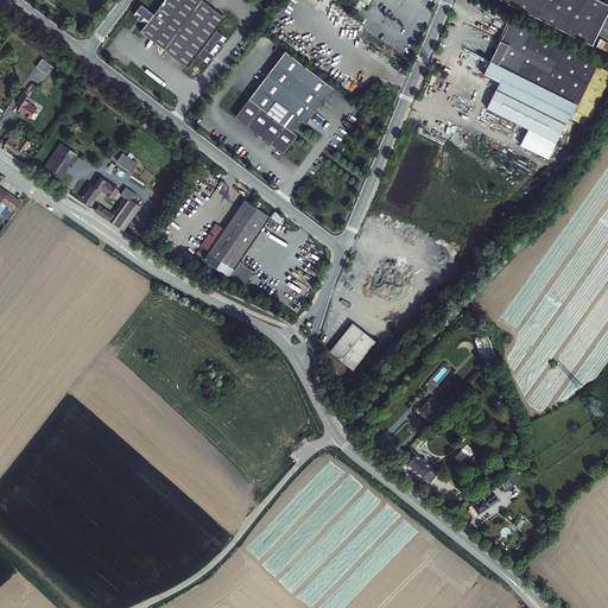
[(197,55),(200,56),(219,31),(216,30),(226,18),(202,0),(164,0),(154,14),(149,10),(141,20),(146,24),(140,31),(188,68),(197,55)]
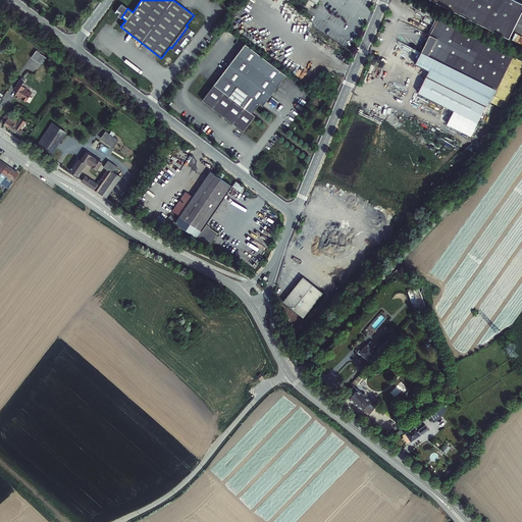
[(440,0),(438,3),(483,25),(496,0),(440,0)]
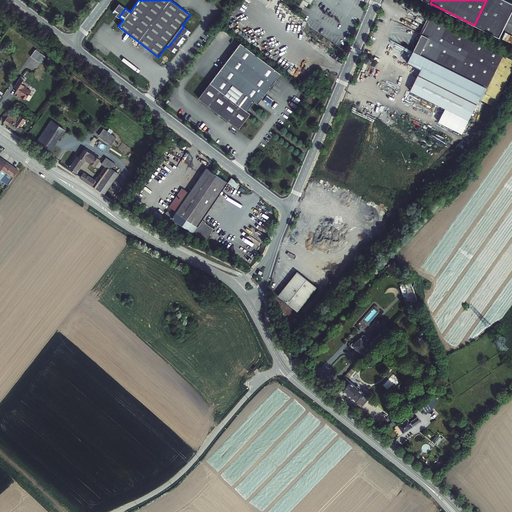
[(511,15),(511,2),(507,0),(486,0),(474,25),(501,38),(511,15)]
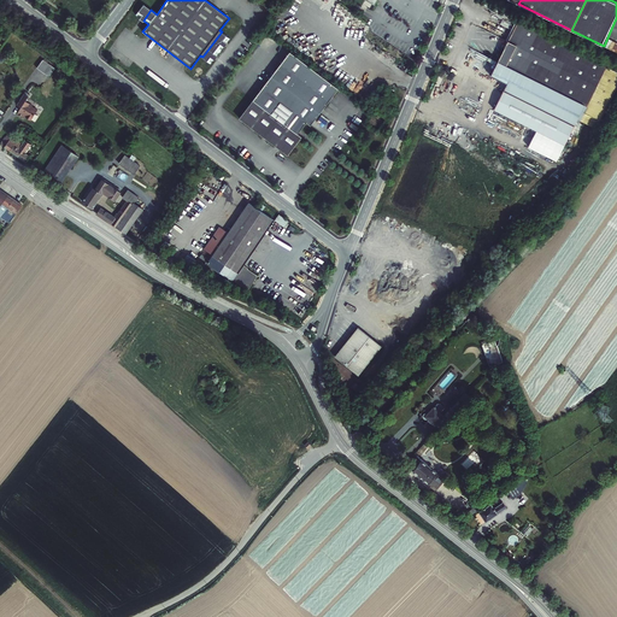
[(151,10),(146,6),(142,12),(139,17),(144,21),(151,10)]
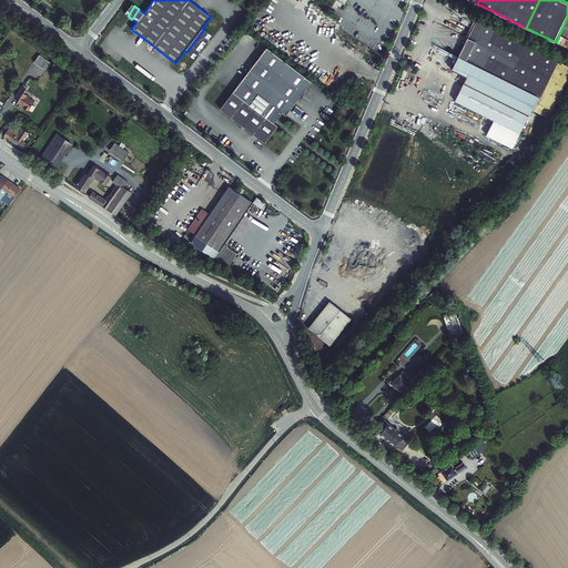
[(465,17),(454,11),(452,14),(463,20),(465,17)]
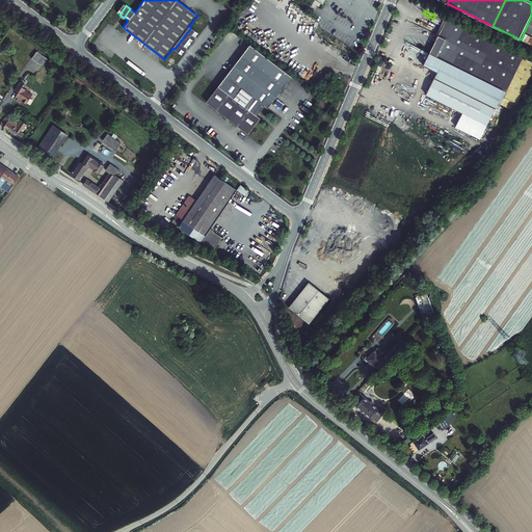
[(525,59),(435,16),(433,19),(447,25),(432,56),(444,62),(436,78),(500,110),(505,100),(519,106),(531,78),(531,64),(524,60),(525,59)]
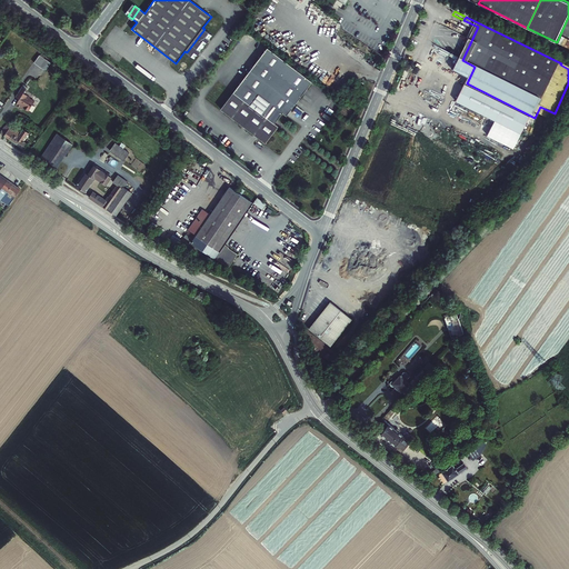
[(212,36),(205,29),(187,52),(195,59),(212,36)]
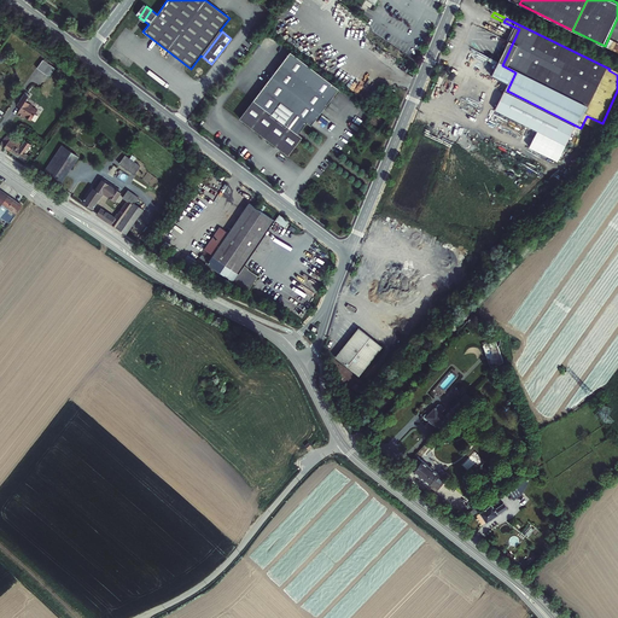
[(290,50),(250,103),(251,105),(243,118),(287,153),(302,135),(298,133),(307,121),(310,123),(338,87),(290,50)]
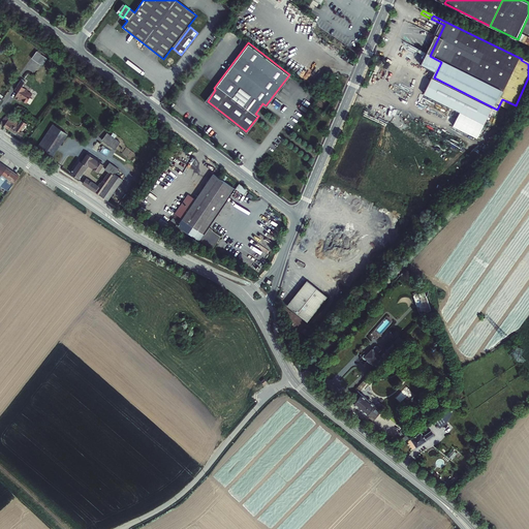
[(40,64),(44,56),(35,52),(31,60),(40,64)]
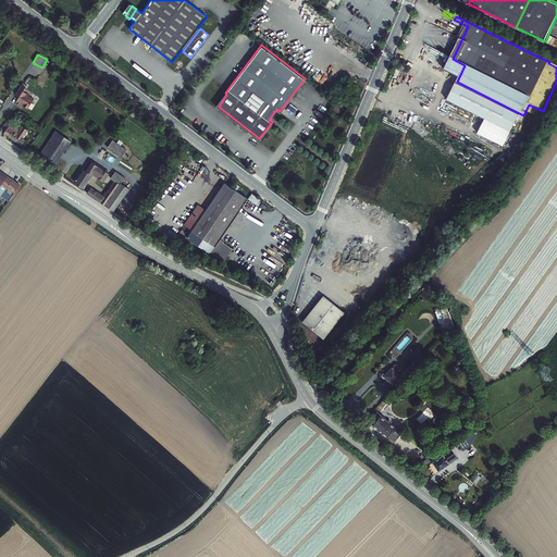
[(26,104),(32,96),(31,95),(32,94),(26,90),(27,89),(24,86),(19,95),(21,97),(17,102),(22,106),(24,103),(26,104)]
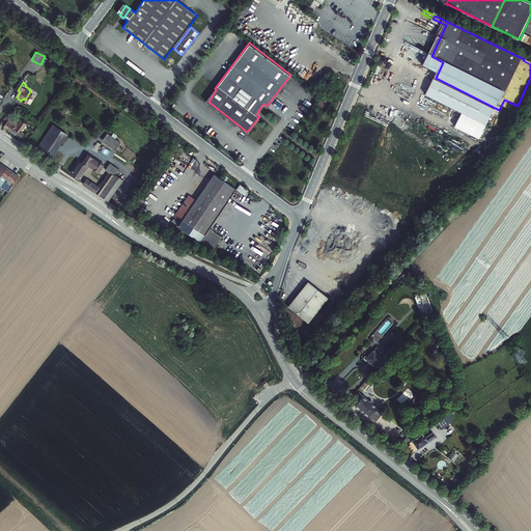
[(216,90),(215,88),(205,100),(208,102),(216,90)]
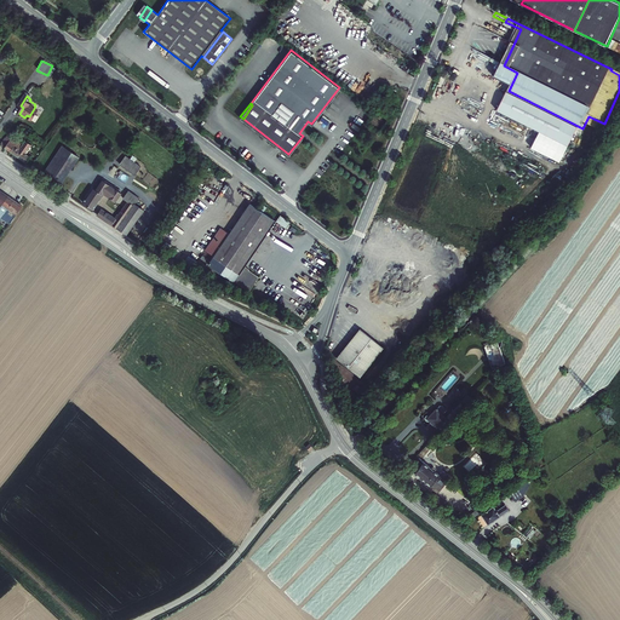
[(35,107),(29,116),(34,120),(41,110),(35,107)]
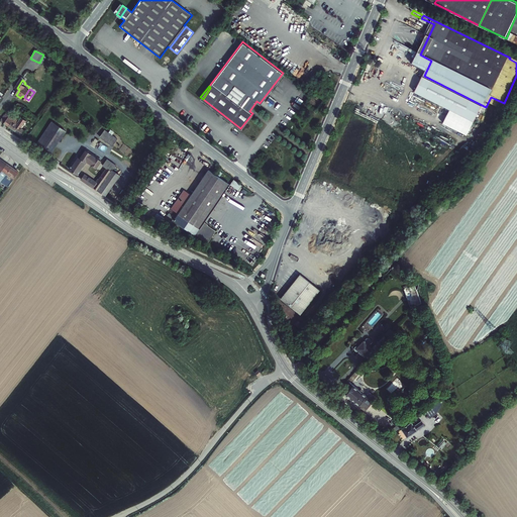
[(10,115),(5,123),(14,130),(18,125),(11,120),(13,117),(10,115)]
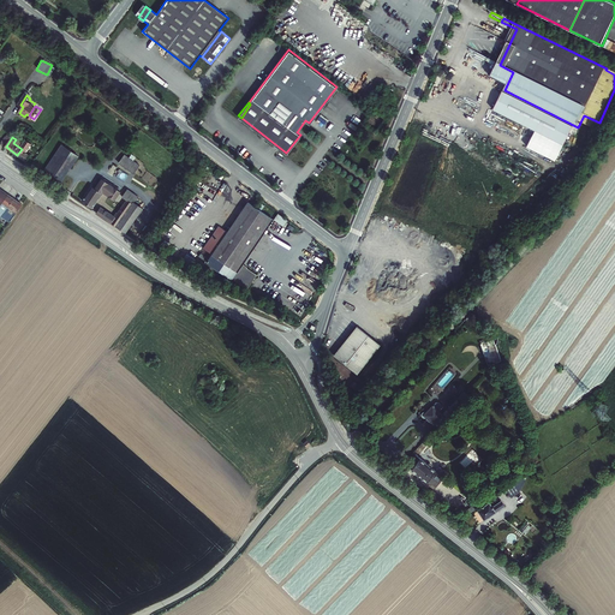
[(81,155),(63,143),(46,168),(63,180),(81,155)]
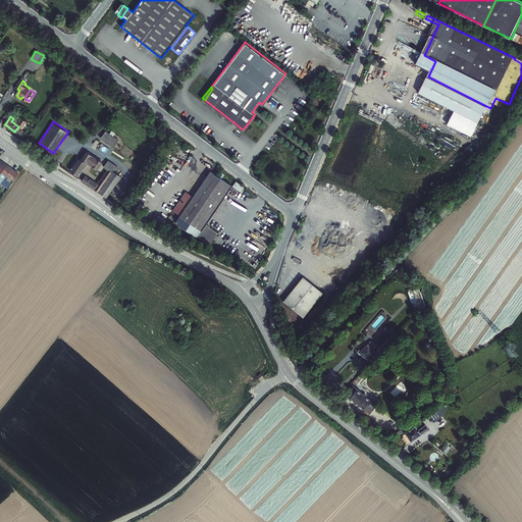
[(18,126),(14,132),(22,138),(27,133),(18,126)]
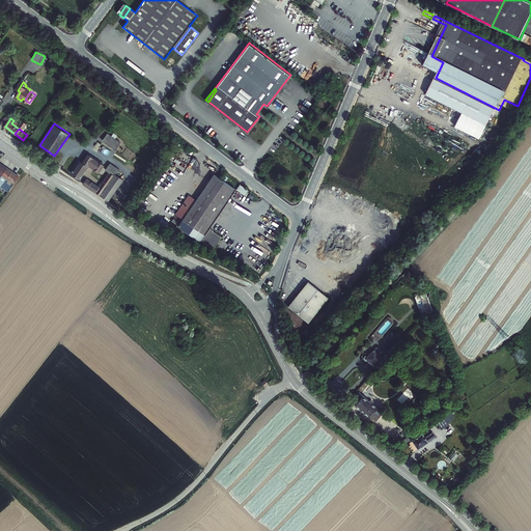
[(121,142),(109,134),(105,140),(116,149),(121,142)]
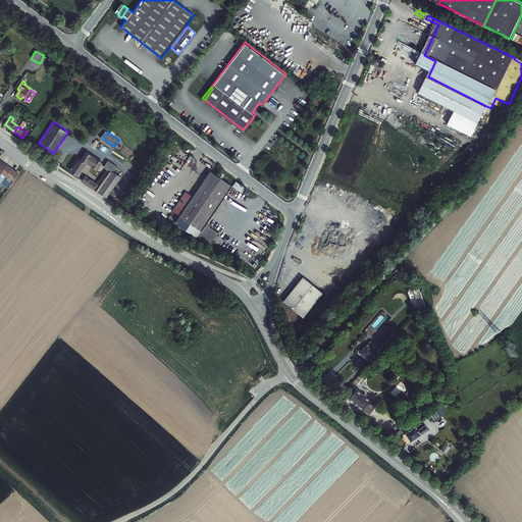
[(83,158),(81,156),(71,169),(79,175),(90,160),(100,167),(104,162),(89,151),(83,158)]
